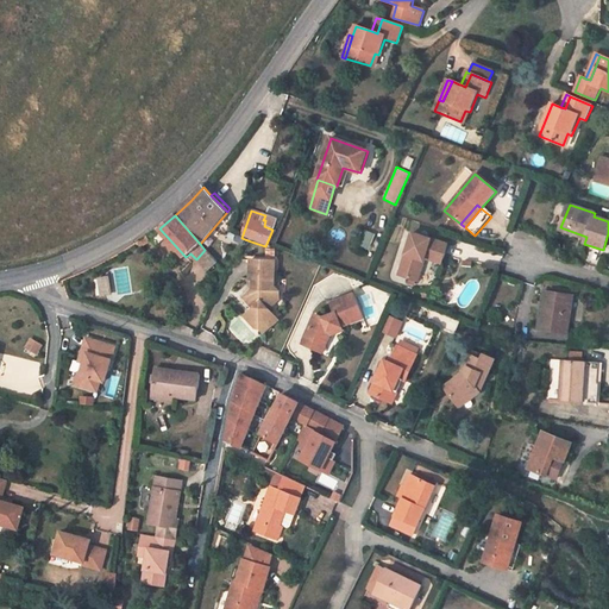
[(277,219),(265,215),(263,220),(265,220),(264,226),(272,230),(277,219)]
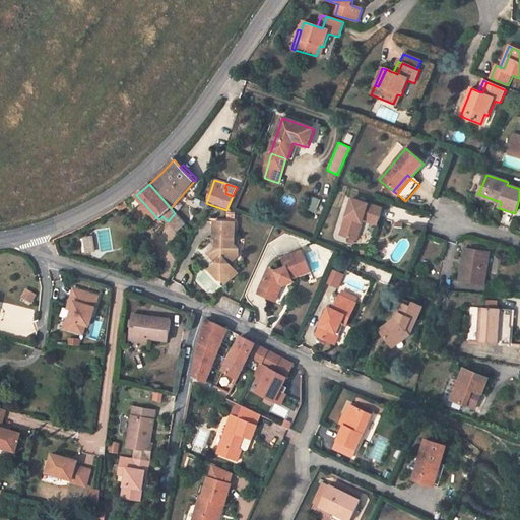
[(478,194),(477,197),(500,205),(501,202),(478,194)]
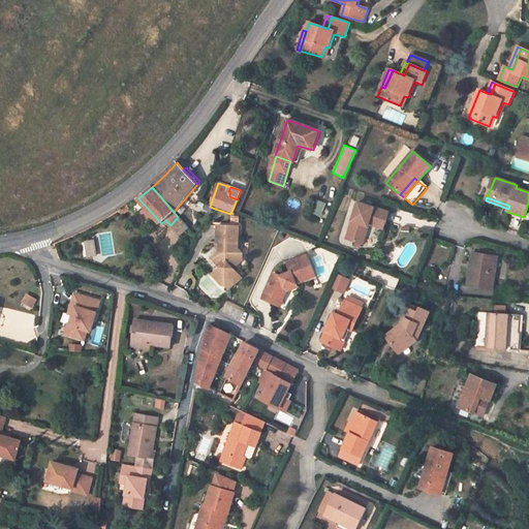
[(317,203),(312,215),(320,218),(325,206),(317,203)]
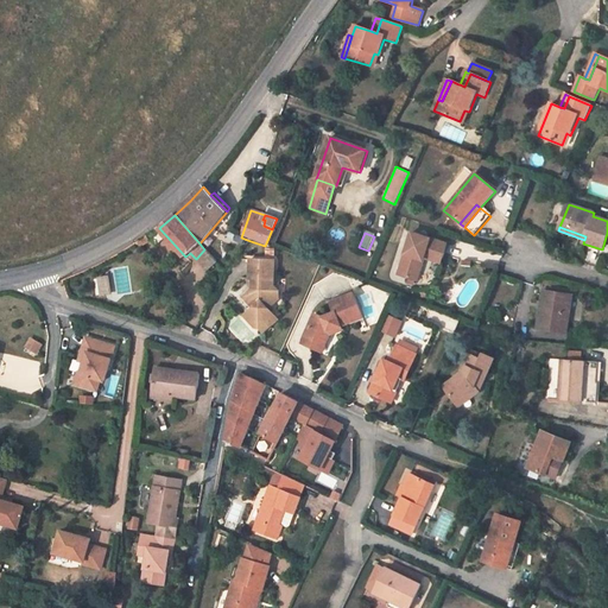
[(447,245),(412,234),(398,276),(417,282),(424,259),(441,264),(447,245)]
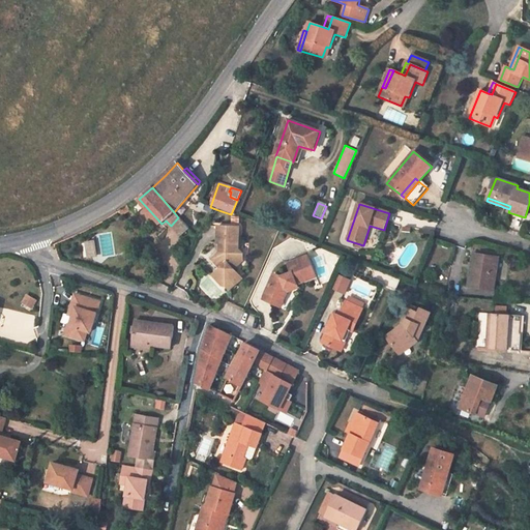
[(178,217),(171,226),(180,236),(189,228),(178,217)]
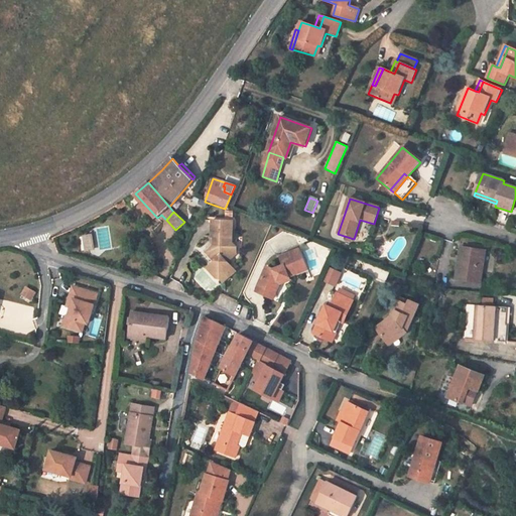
[(228,261),(237,253),(229,245),(232,245),(233,222),(212,222),(212,237),(215,237),(214,244),(207,251),(216,260),(216,261),(217,262),(217,273),(219,276),(224,281),(236,270),(228,261)]
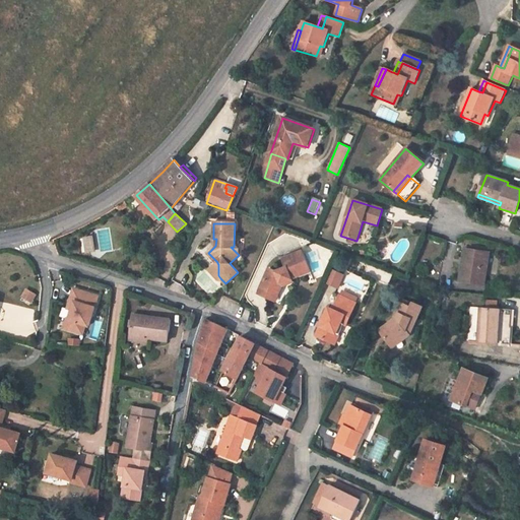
[(93,243),(84,244),(85,253),(94,252),(93,243)]
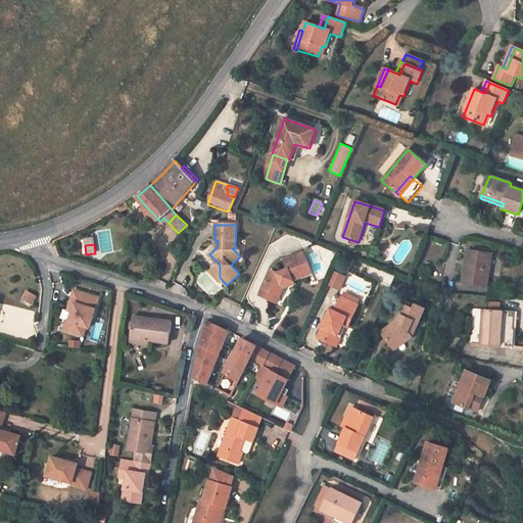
[(241,249),(235,248),(232,248),(240,256),(241,249)]
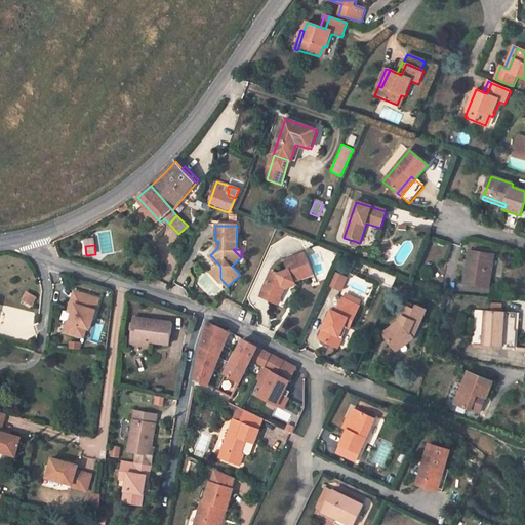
[(469,252),(463,285),(489,289),(494,255),(469,252)]
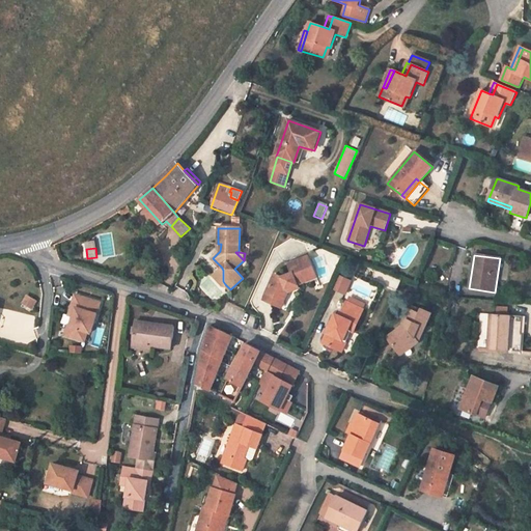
[(266,300),(276,304),(279,298),(283,300),(287,291),(286,287),(298,283),(314,276),(308,259),(291,266),(295,274),(281,279),(276,277),(266,300)]
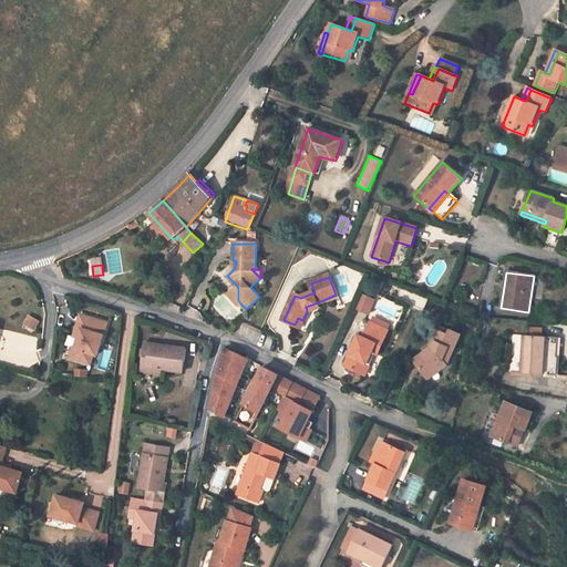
[(237,287),(228,294),(239,305),(240,303),(238,300),(238,288),(237,287)]
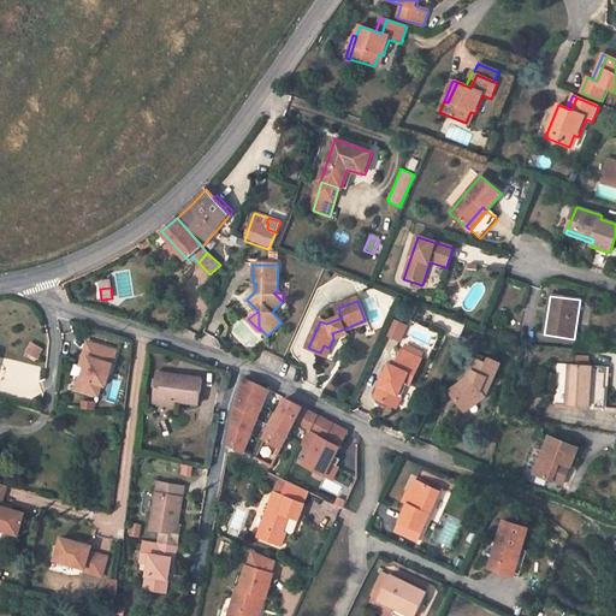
[(348,333),(345,329),(332,333),(333,338),(348,333)]
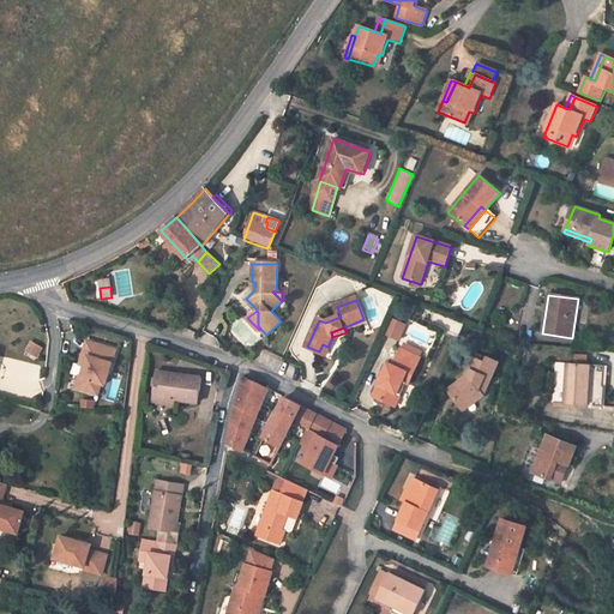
[(41,339),(30,336),(26,344),(38,348),(41,339)]
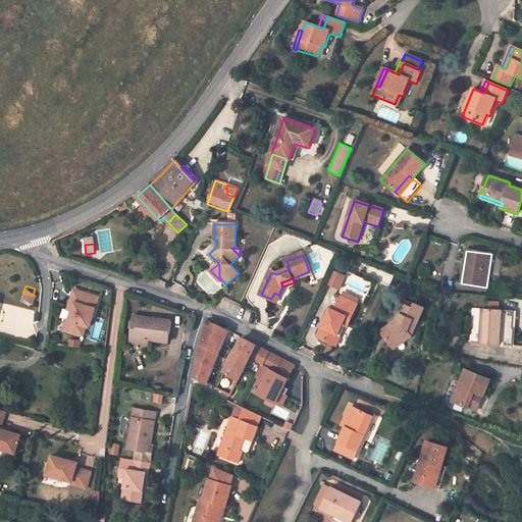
[(67,319),(64,329),(84,334),(86,325),(90,326),(98,297),(73,290),(70,301),(74,303),(72,311),(69,320),(67,319)]
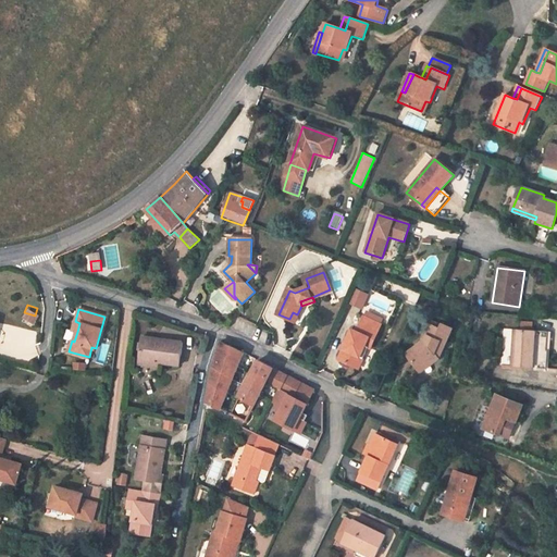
[(382,325),(363,318),(357,332),(351,330),(338,360),(354,367),(362,347),(364,349),(371,350),(382,325)]
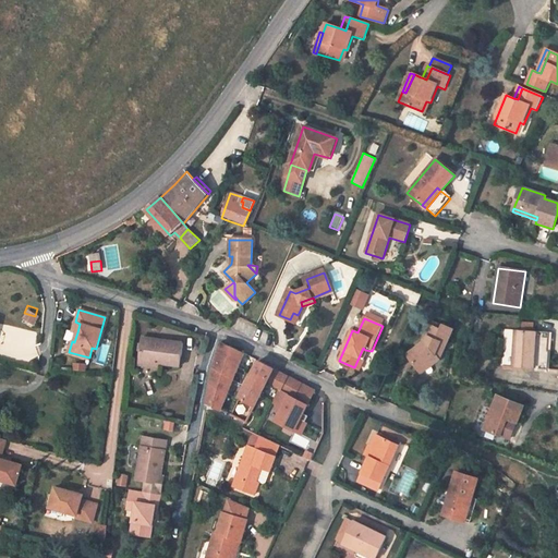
[(425,342),(408,354),(417,370),(427,363),(431,367),(440,360),(437,355),(443,342),(447,344),(453,330),(443,325),(440,329),(431,325),(426,336),(427,337),(425,342)]
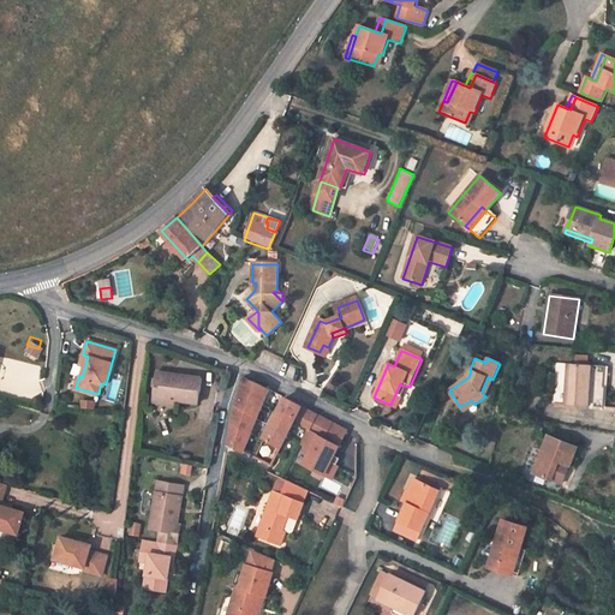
[(556,364),(554,405),(589,407),(604,407),(605,387),(604,387),(605,368),(591,366),(556,364)]
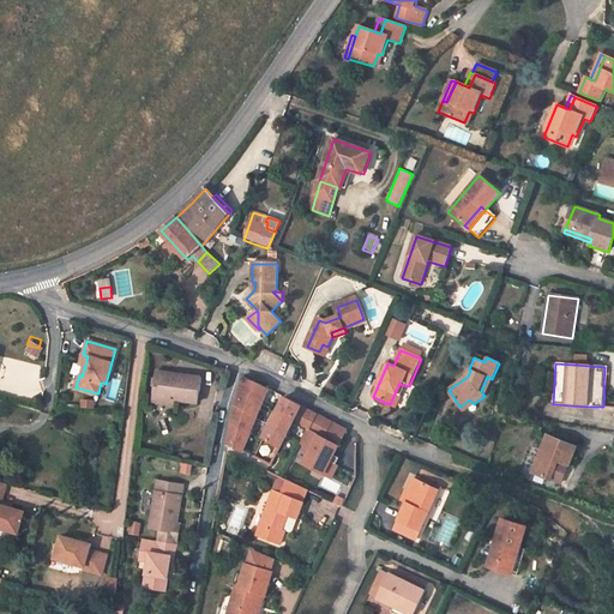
[(154,397),(175,401),(198,403),(202,377),(157,371),(154,397)]
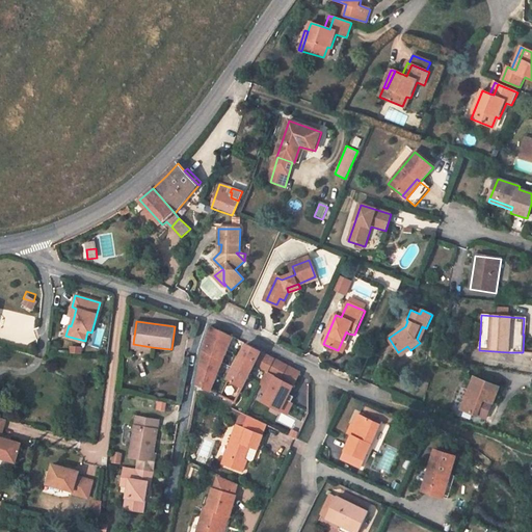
[(420,343),(426,328),(422,326),(417,339),(420,343)]
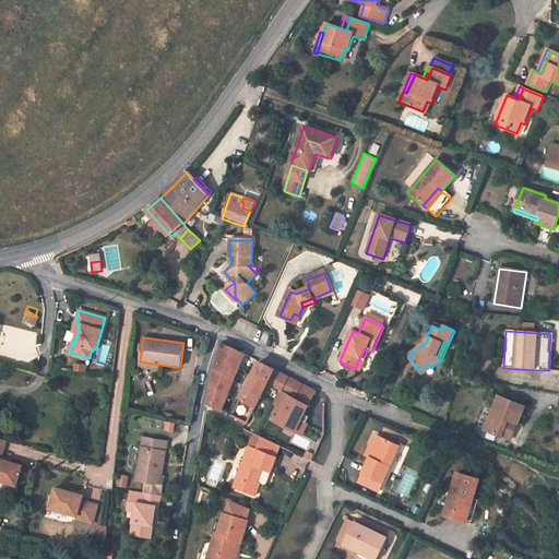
[(222,412),(245,355),(223,344),(214,370),(207,405),(222,412)]
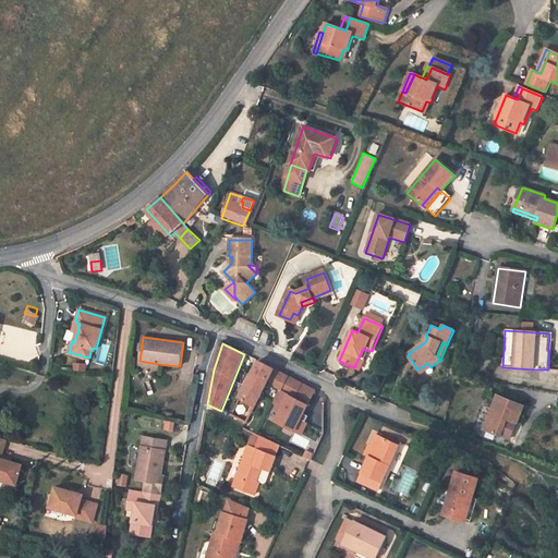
[(356,368),(365,350),(363,348),(354,367),(356,368)]
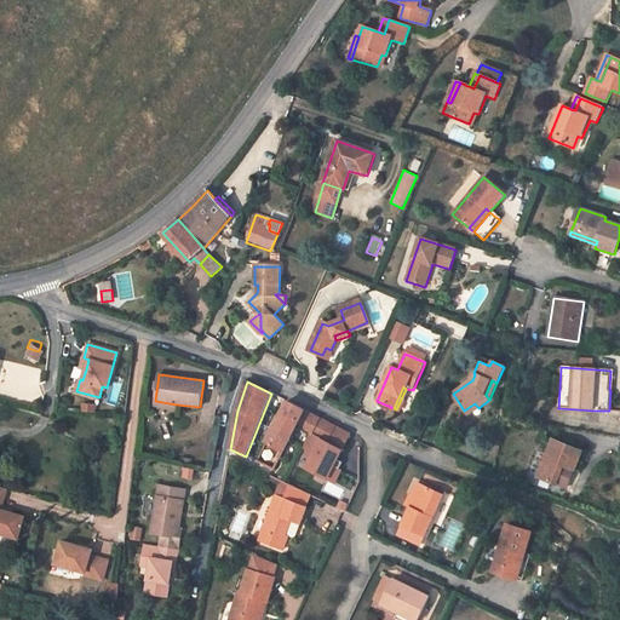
[(297,426),(304,411),(287,402),(265,441),(285,451),(297,426)]
